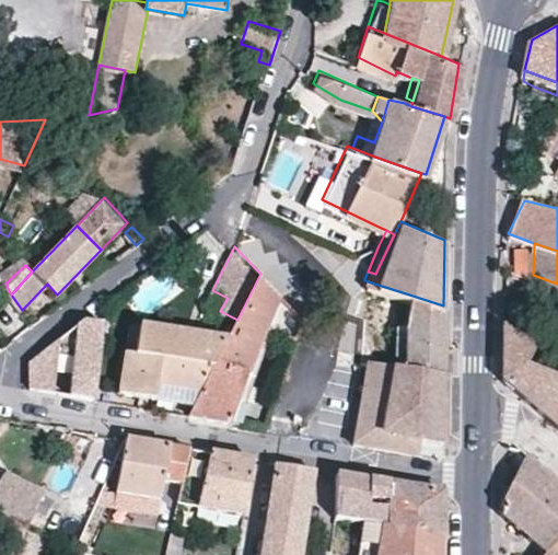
[(232,419),(268,327),(277,331),(298,338),(305,318),(260,274),(237,320),(229,336),(214,365),(196,402),(190,412),(232,419)]
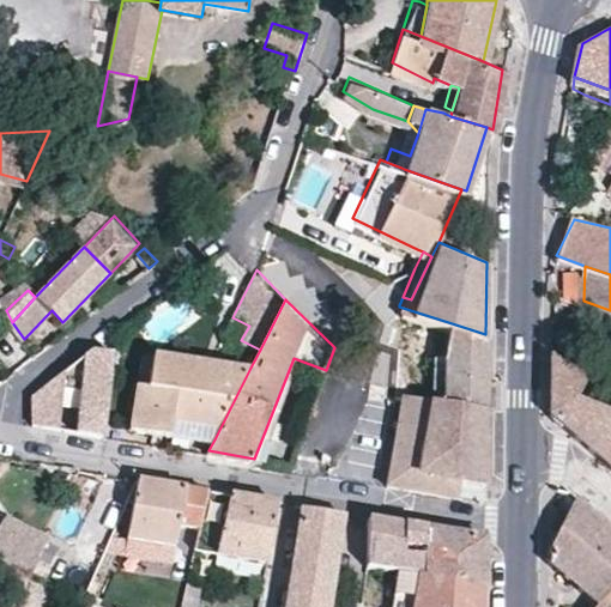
[(397,305),(380,323),(446,344),(448,322),(399,307),(399,305),(397,305)]
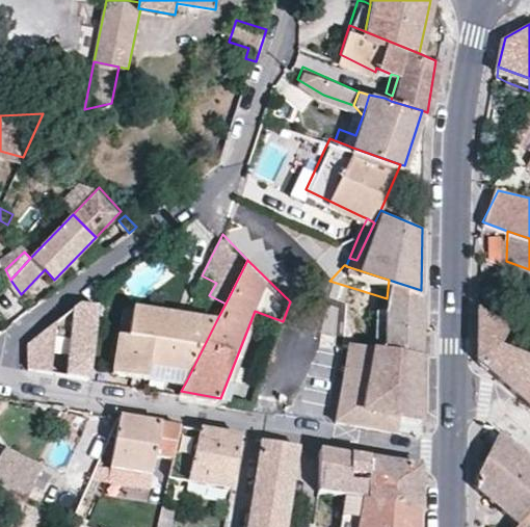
[(387,298),(386,305),(383,345),(421,353),(421,290),(389,280),(387,298)]
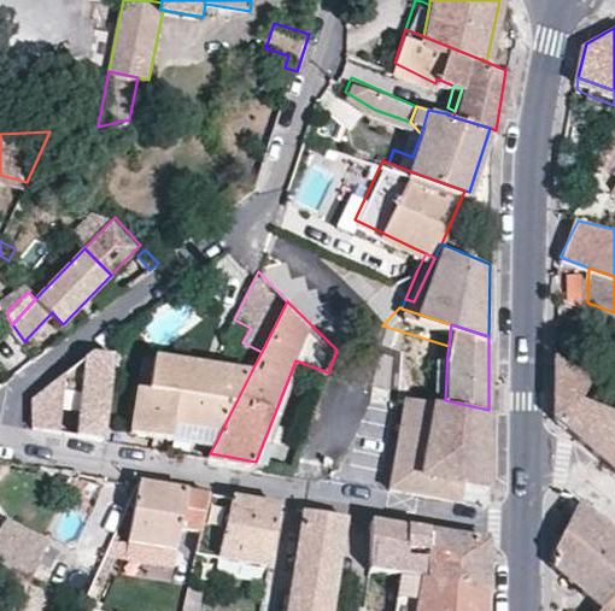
[(60,429),(65,387),(82,391),(77,432),(107,436),(117,351),(95,348),(33,395),(33,424),(60,429)]
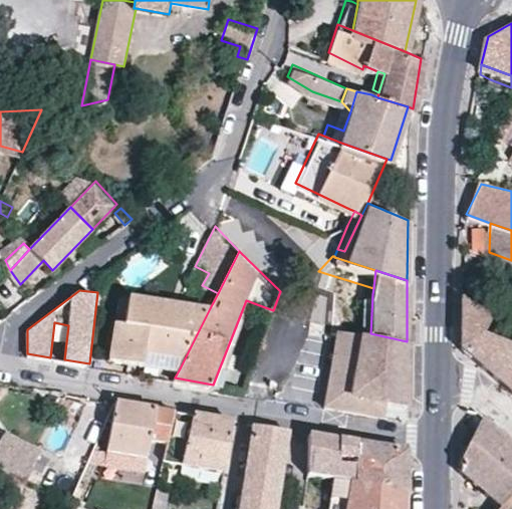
[(463,343),(475,354),(507,383),(511,386),(511,342),(485,331),(493,316),(464,292),(463,343)]
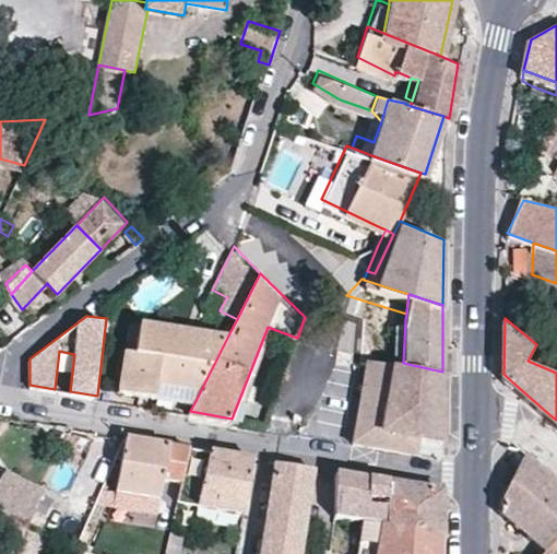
[(196,401),(214,364),(228,336),(131,319),(119,388),(196,401)]
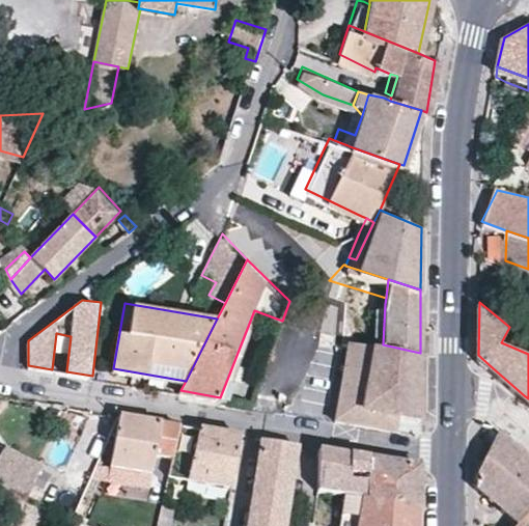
[(385,304),(376,303),(374,343),(383,344),(385,304)]
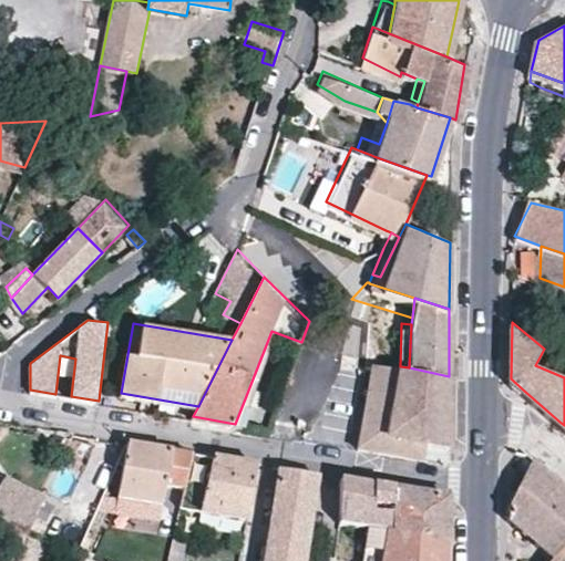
[(245,426),(280,334),(271,331),(235,424),(245,426)]
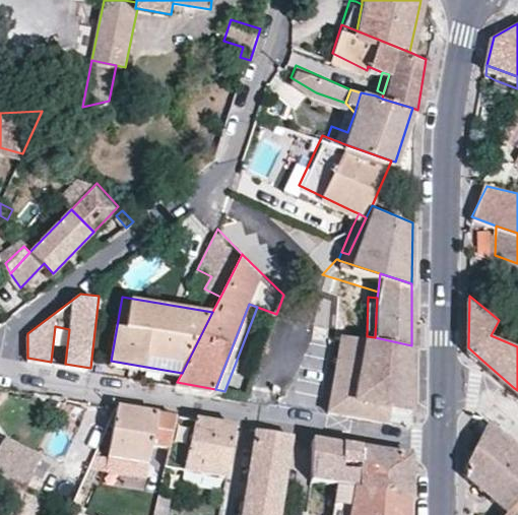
[(339,408),(383,415),(386,401),(410,405),(411,345),(375,337),(367,336),(343,331),(340,343),(327,392),(324,405),(339,408)]
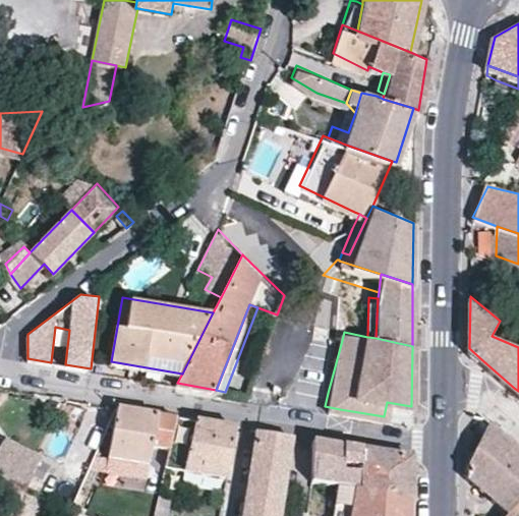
[(171,446),(178,414),(119,404),(110,454),(151,461),(155,443),(171,446)]
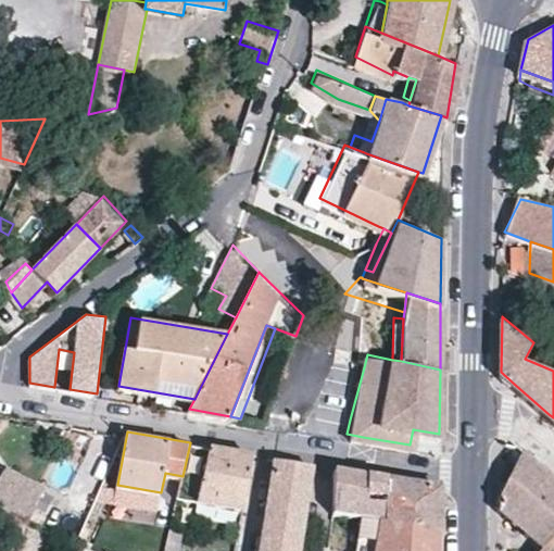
[(244,508),(254,453),(190,442),(183,476),(179,497),(244,508)]
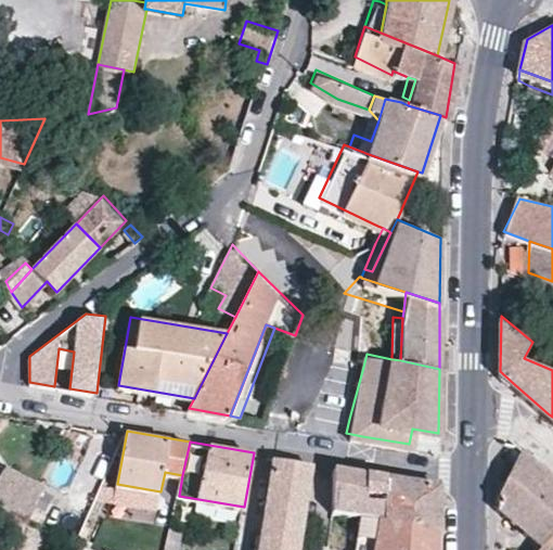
[(500,490),(500,502),(545,540),(552,533),(552,475),(522,448),(500,490)]
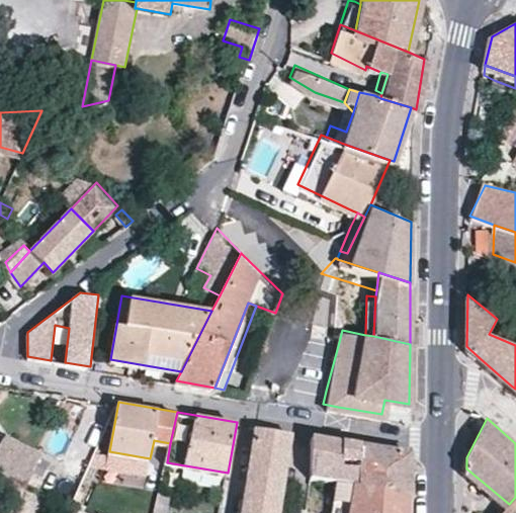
[(282,498),(293,432),(256,426),(246,492),(282,498)]
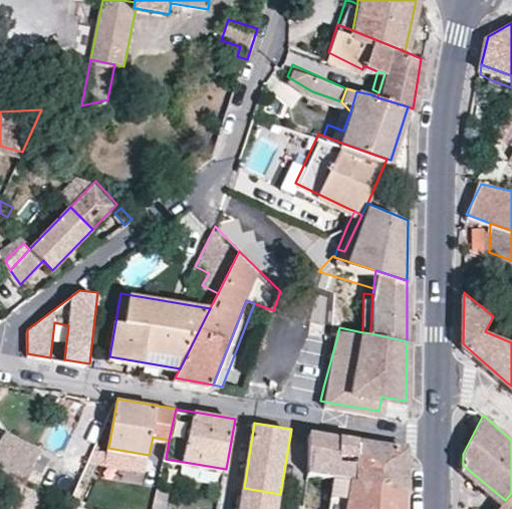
[(40,451),(41,448),(6,430),(1,438),(0,439),(0,465),(26,479),(33,464),(40,451)]
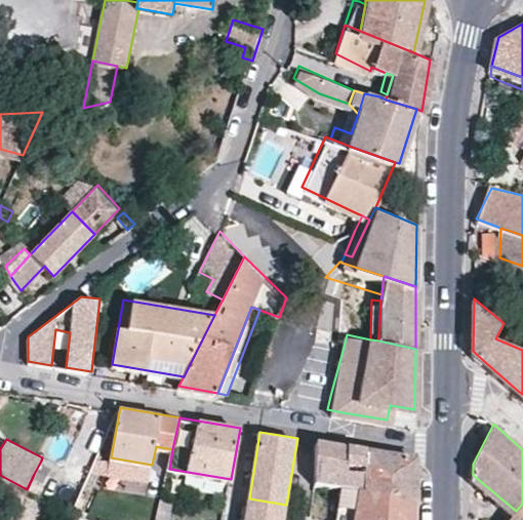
[(365,489),(366,449),(317,441),(316,482),(342,486),(360,488),(365,489)]
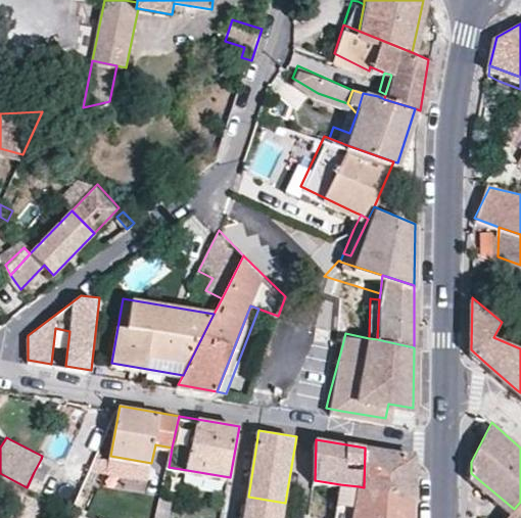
[(416,496),(417,455),(365,448),(364,487),(416,496)]
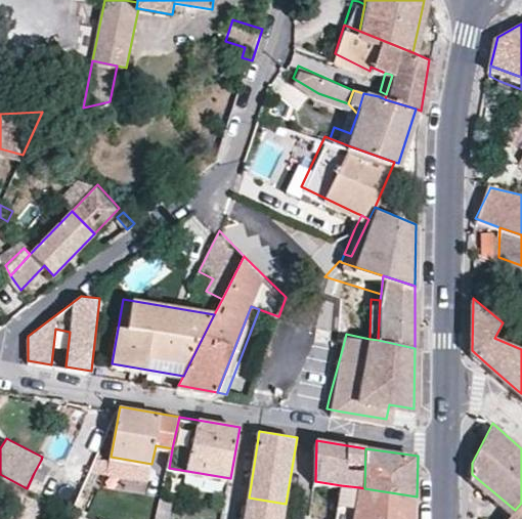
[(149,481),(151,464),(111,457),(107,473),(149,481)]
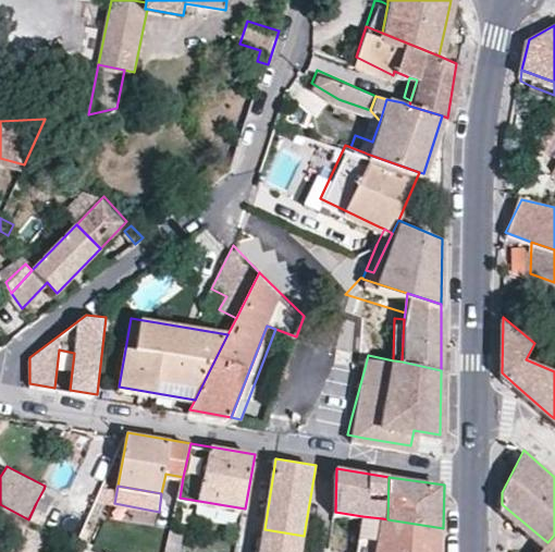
[(51,511),(58,495),(44,489),(36,503),(51,511)]
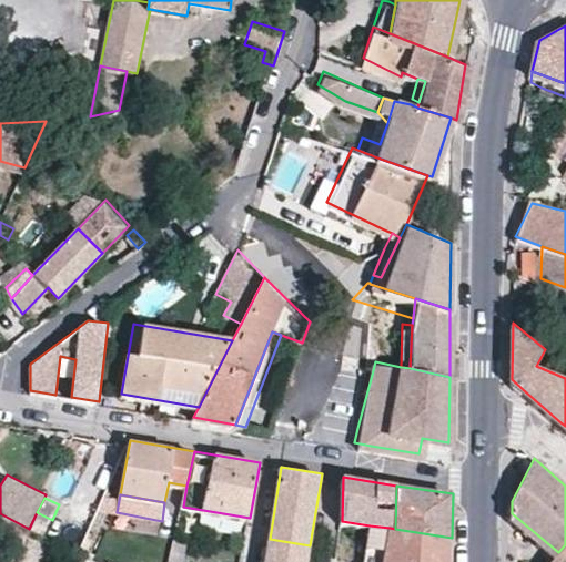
[(385,550),(390,528),(370,525),(366,547),(385,550)]
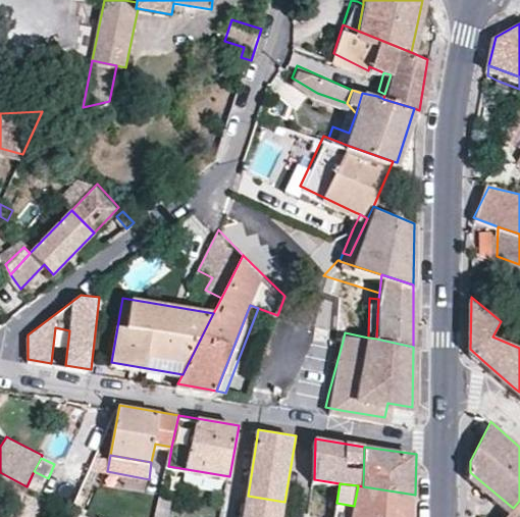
[(414,516),(415,495),(363,486),(358,485),(354,506),(352,516),(414,516)]
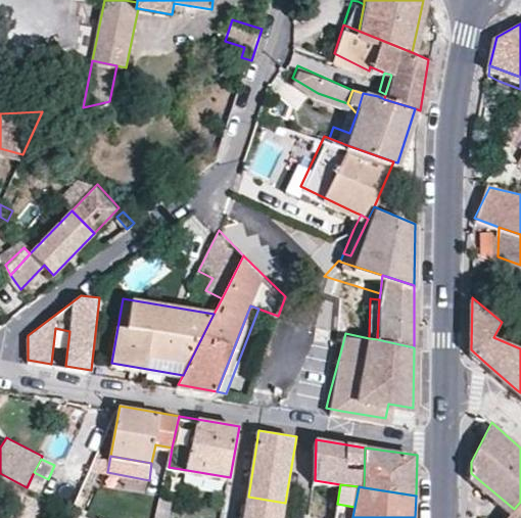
[(169,517),(174,500),(160,497),(154,517),(169,517)]
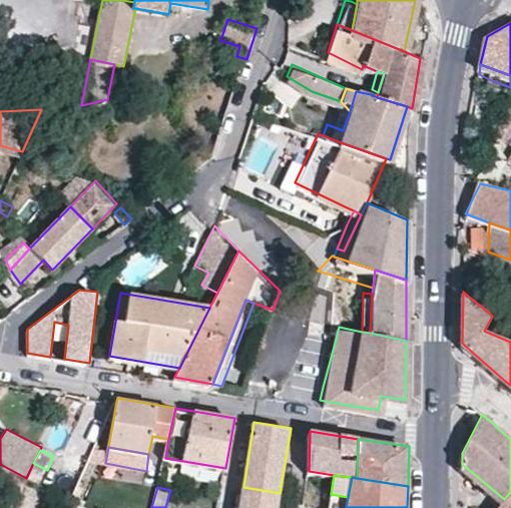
[(277,507),(280,493),(243,487),(239,507),(277,507)]
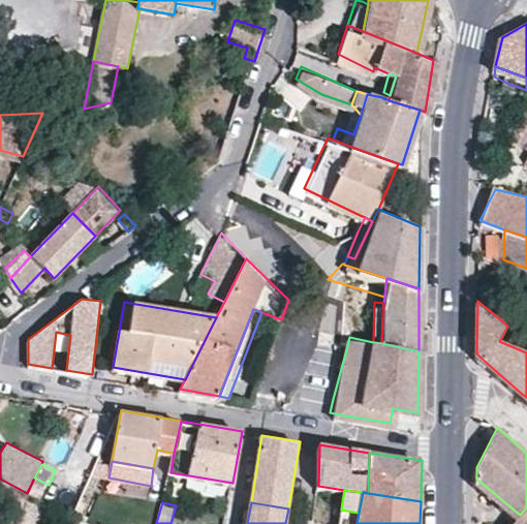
[(526,507),(520,515),(519,516),(510,523),(526,523),(526,507)]
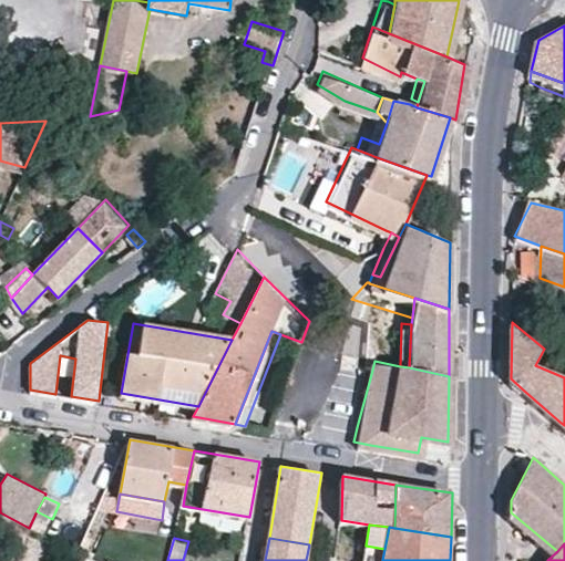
[(382,560),(384,549),(366,546),(362,560),(382,560)]
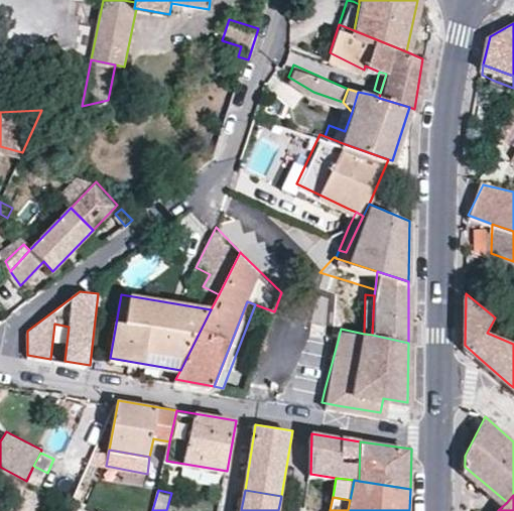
[(85,510),(87,506),(74,501),(69,510),(85,510)]
